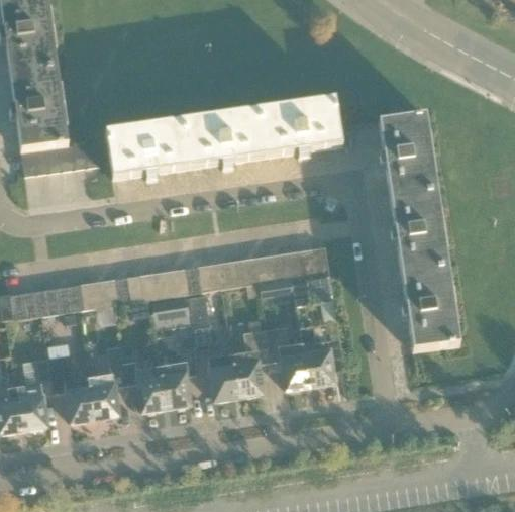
[(12,75),(59,68),(49,0),(1,0),(6,30),(0,31),(2,43),(7,42),(12,75)]
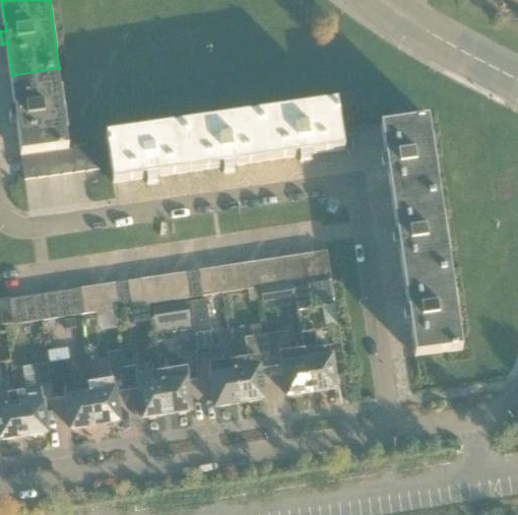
[(59,68),(12,75),(16,107),(11,108),(13,120),(18,120),(22,153),(36,151),(48,150),(60,148),(70,147),(70,146),(59,68)]
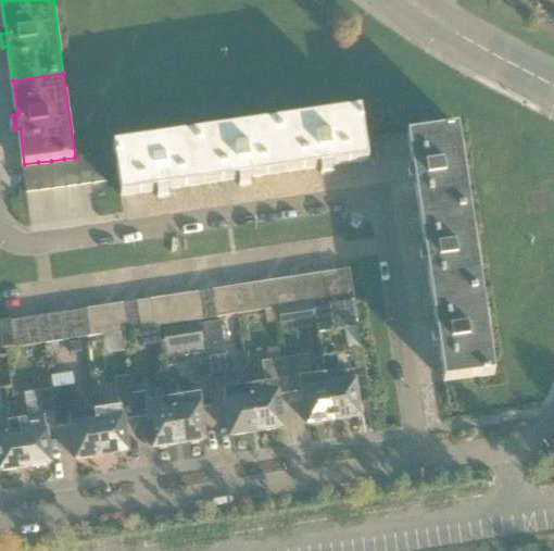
[(279,119),(287,170),(320,164),(322,170),(335,167),(335,162),(369,157),(362,107),(279,119)]
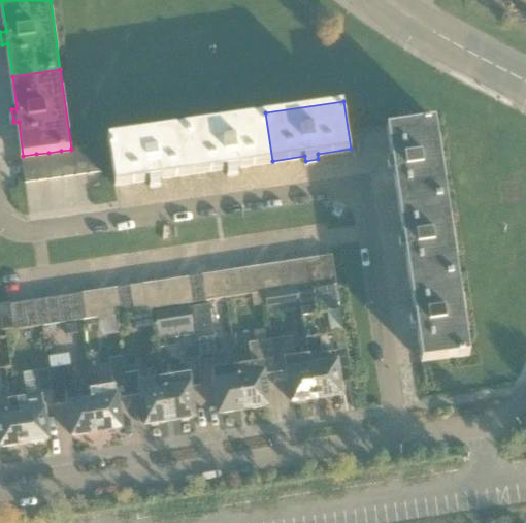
[(239,165),(272,161),(265,112),(188,123),(195,172),(227,167),(228,172),(240,170),(239,165)]
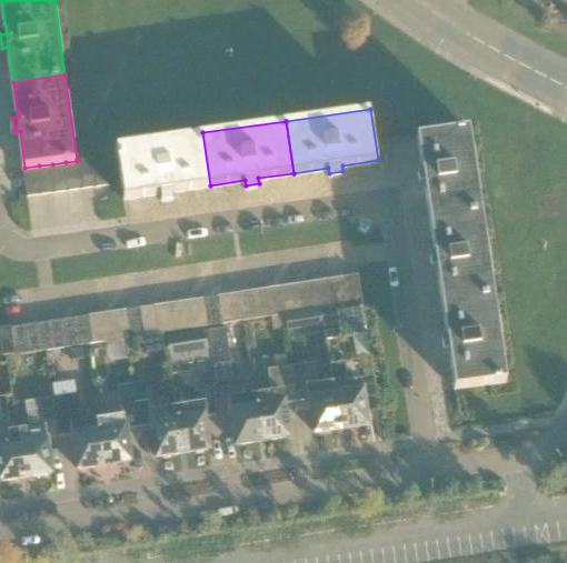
[(430,219),(483,211),(470,127),(418,134),(424,171),(418,171),(419,184),(426,184),(430,219)]
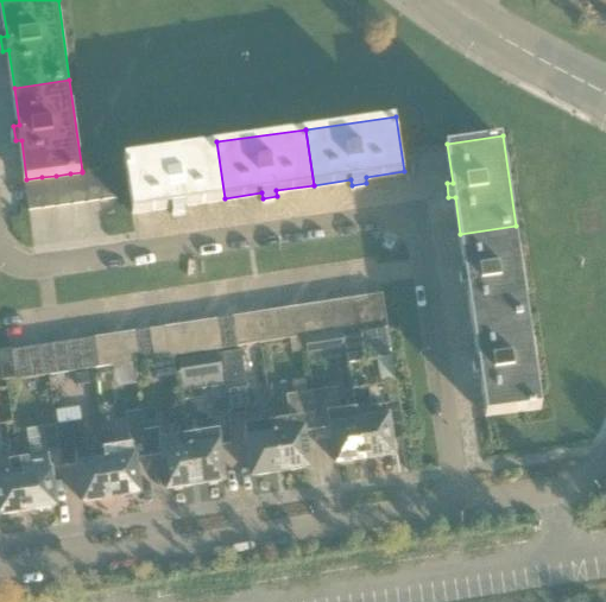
[(187,203),(225,198),(216,141),(125,154),(133,211),(172,206),(174,211),(188,209),(187,203)]
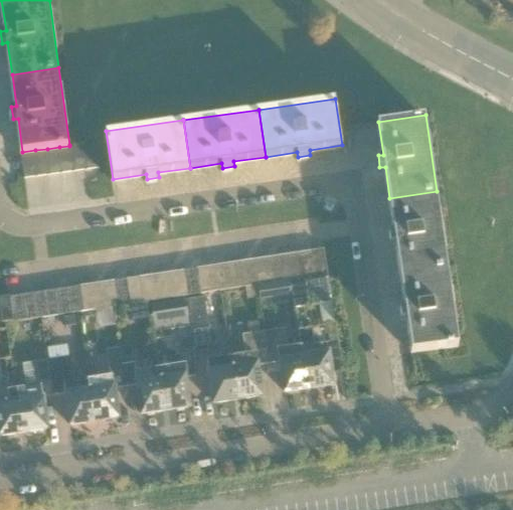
[(88,167),(100,166),(97,141),(84,143),(88,167)]
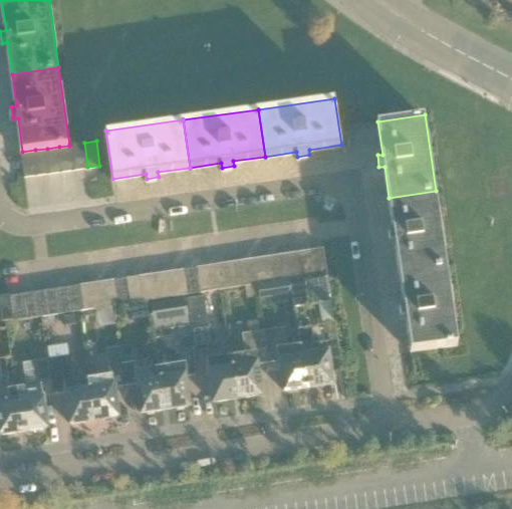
[(75,169),(87,167),(84,143),(72,145),(75,169)]
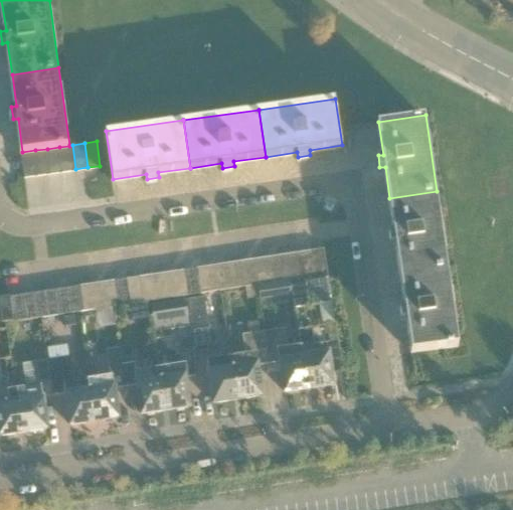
[(62,171),(75,169),(72,145),(69,145),(69,146),(59,147),(62,171)]
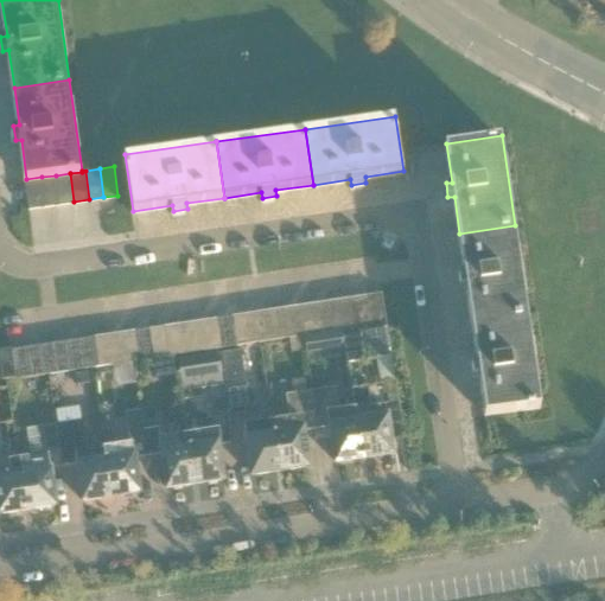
[(59,203),(74,202),(70,173),(56,176),(59,203)]
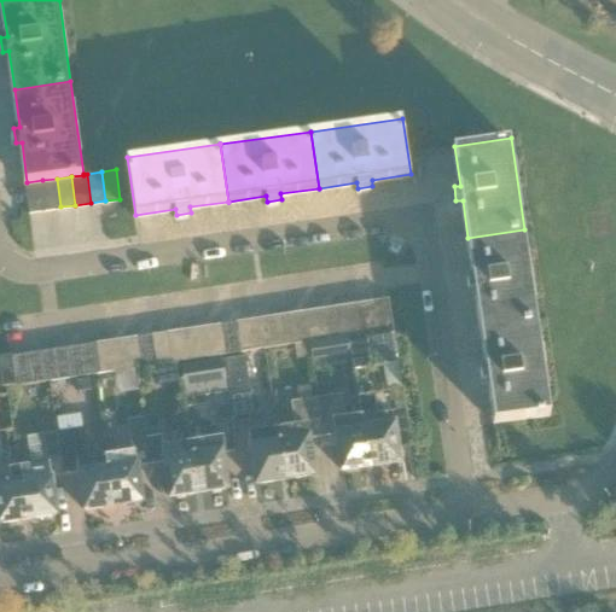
[(46,209),(60,207),(57,179),(42,180),(46,209)]
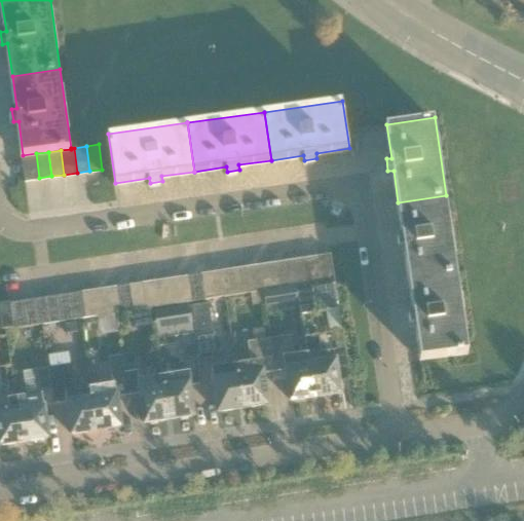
[(27,180),(39,178),(36,153),(23,155),(27,180)]
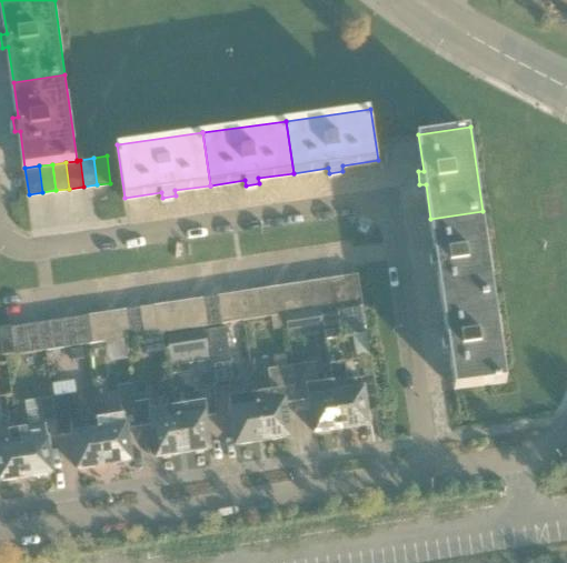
[(443,302),(495,295),(483,211),(430,219),(436,254),(430,254),(433,268),(438,268),(443,302)]
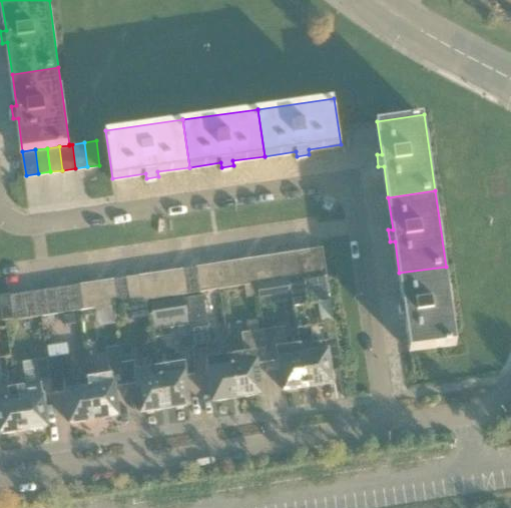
[(317,277),(328,275),(324,245),(312,247),(317,277)]
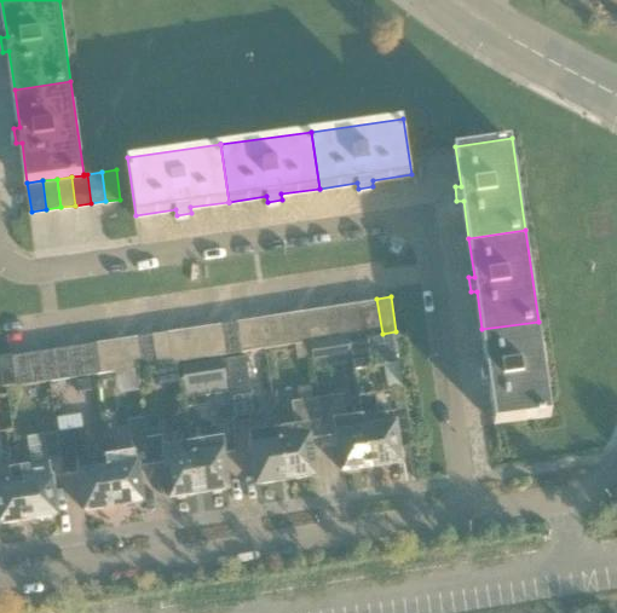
[(368,336),(382,334),(376,299),(363,300),(368,336)]
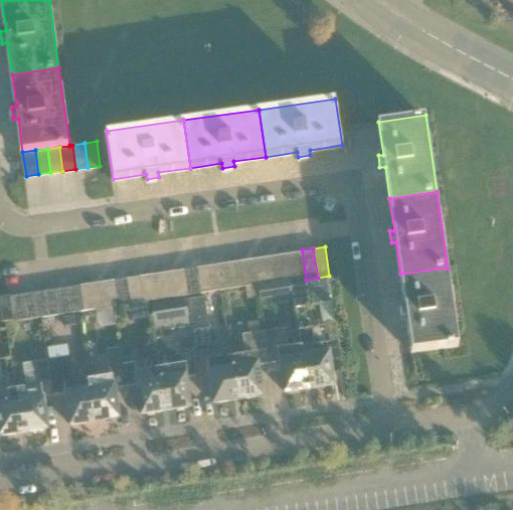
[(295,281),(306,280),(302,249),(290,251),(294,277),(295,281)]
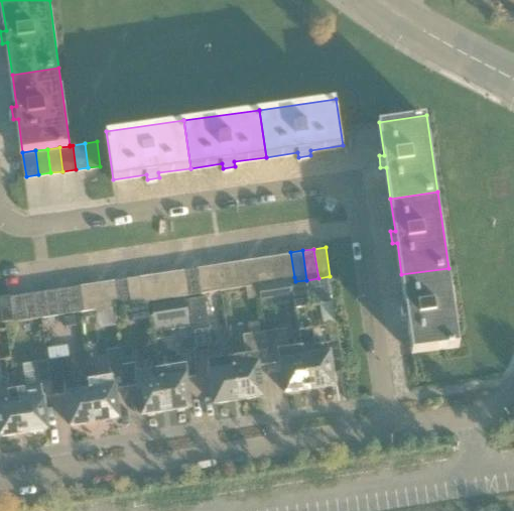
[(283,279),(294,277),(290,252),(279,254),(283,279)]
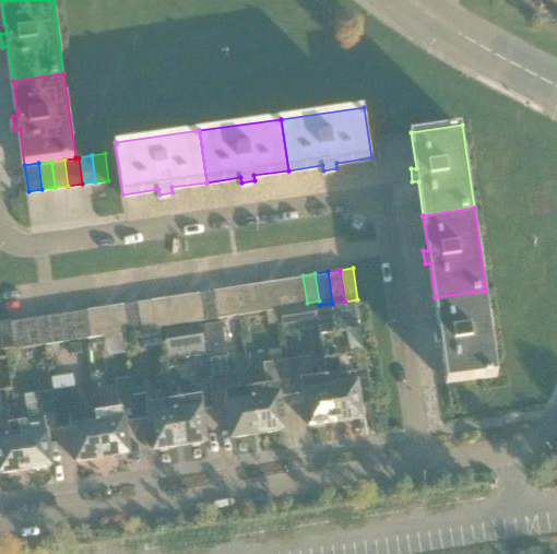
[(294,305),(307,303),(303,275),(291,278),(294,305)]
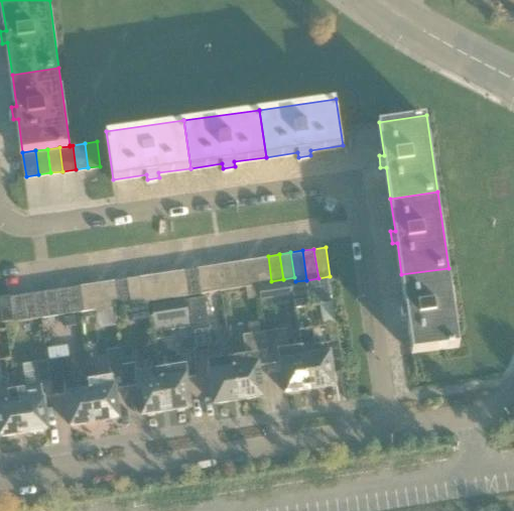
[(260,283),(271,281),(268,256),(256,258),(260,283)]
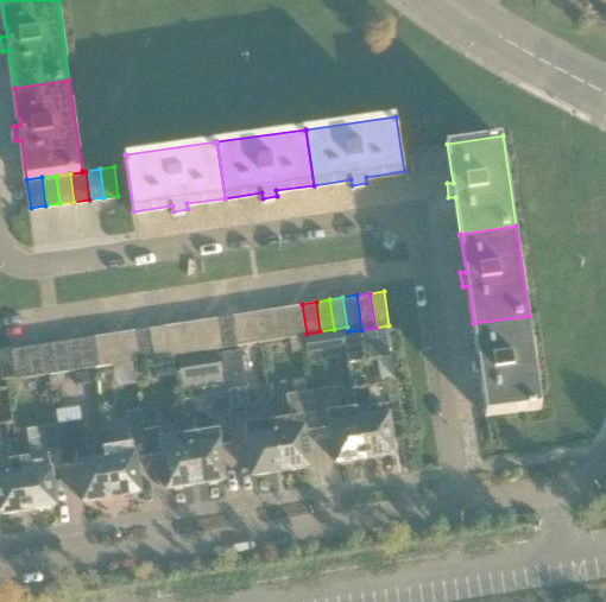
[(292,335),(307,334),(302,304),(288,305),(292,335)]
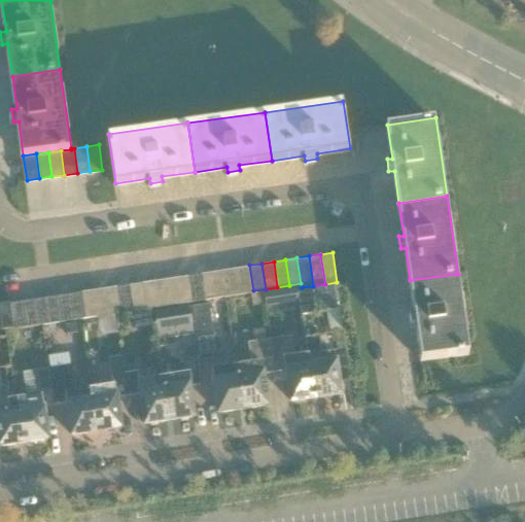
[(241,292),(253,290),(249,265),(238,267),(241,292)]
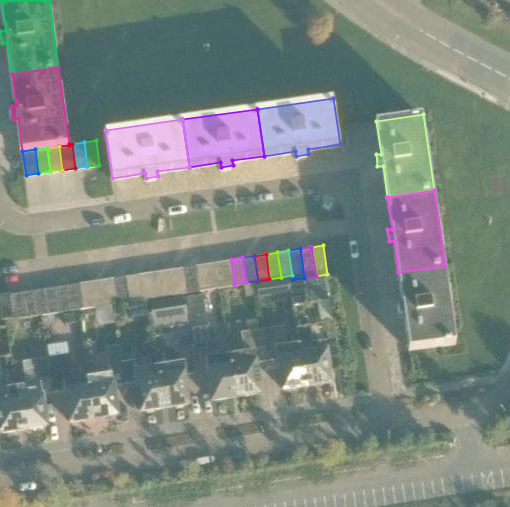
[(223,286),(234,284),(231,259),(220,261),(223,286)]
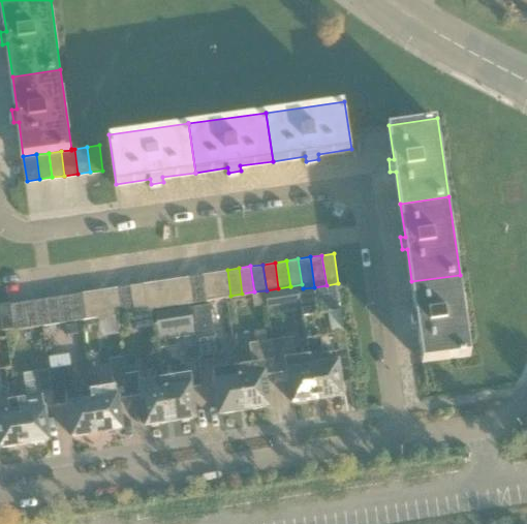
[(219,297),(230,296),(227,270),(215,272),(219,297)]
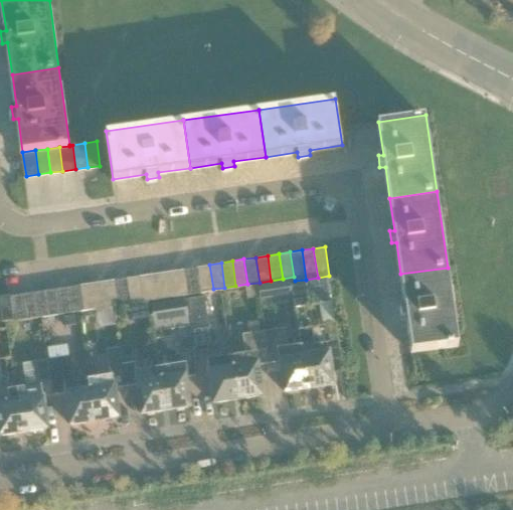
[(201,291),(213,289),(209,265),(197,266),(201,291)]
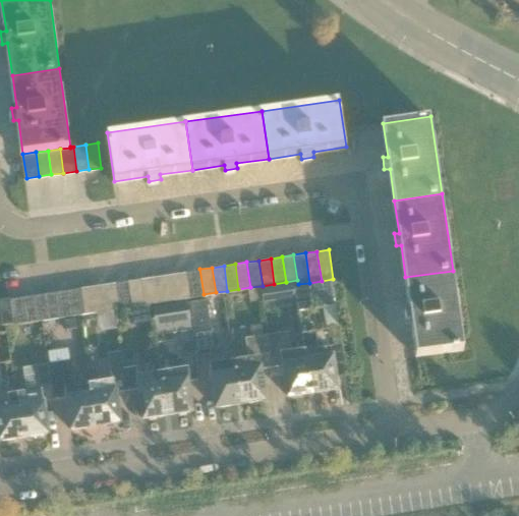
[(191,296),(204,294),(199,269),(188,271),(191,296)]
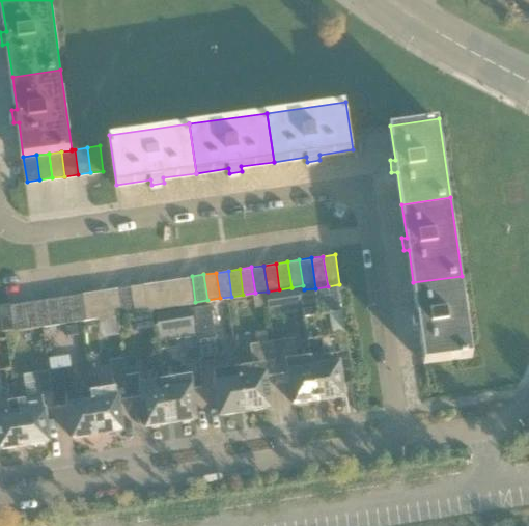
[(184,304),(195,302),(192,276),(179,278),(184,304)]
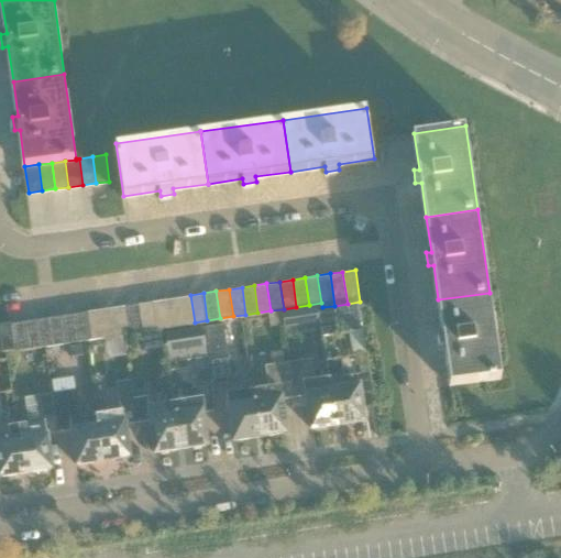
[(490,293),(438,299),(443,335),(438,336),(440,349),(446,348),(451,384),(502,376),(490,293)]
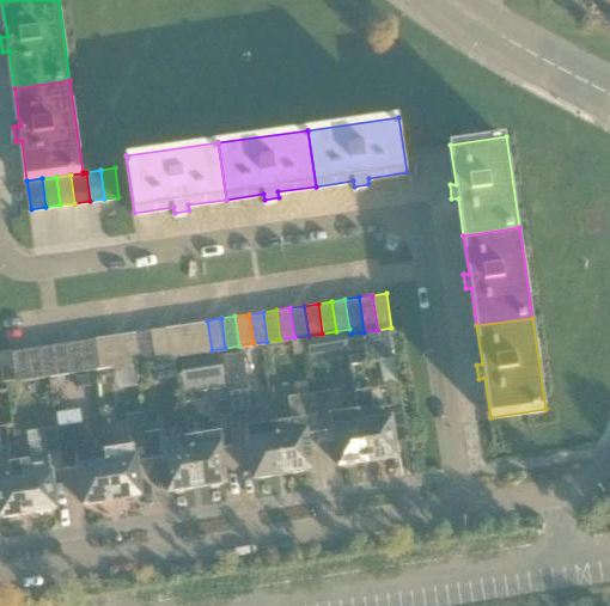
[(199,352),(212,350),(207,320),(194,323),(199,352)]
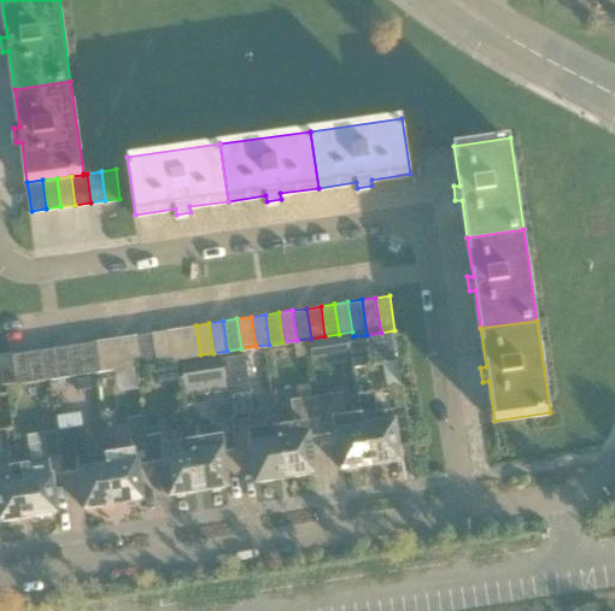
[(186,357),(200,354),(195,325),(181,327),(186,357)]
